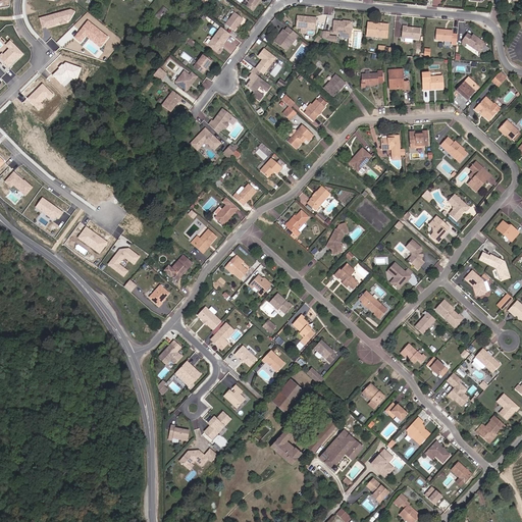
[(259,0),(246,0),(245,2),(248,4),(246,7),(251,11),(254,8),(253,7),(258,1),(259,1),(259,0)]
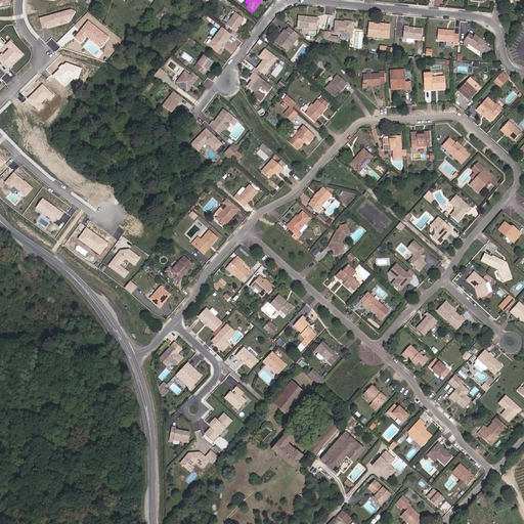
[(37,19),(40,29),(51,27),(51,25),(58,24),(64,22),(67,22),(69,23),(73,15),(68,12),(37,19)]
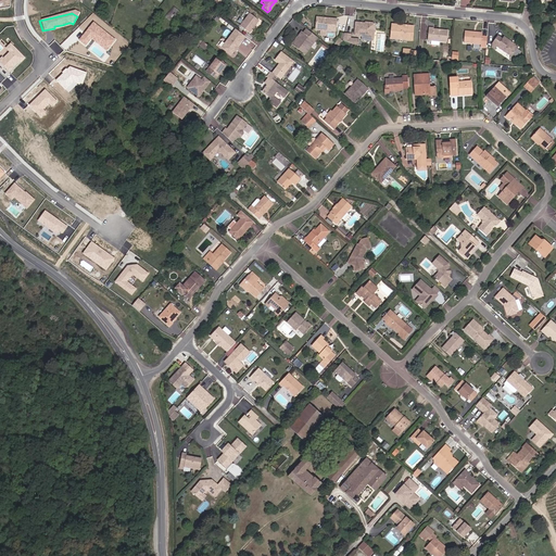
[(249,13),(245,17),(239,26),(248,33),(257,21),(249,13)]
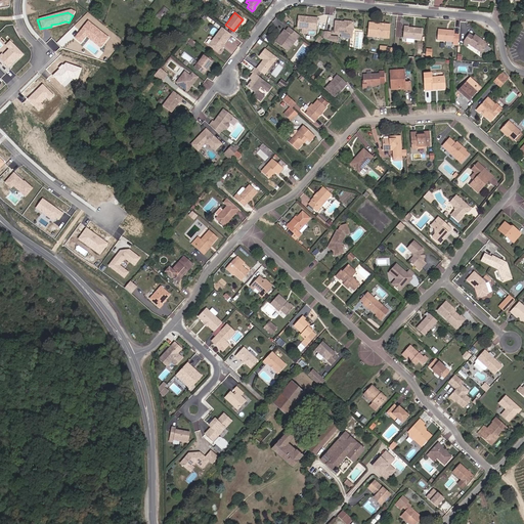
[(231,16),(227,13),(221,22),(225,25),(231,16)]
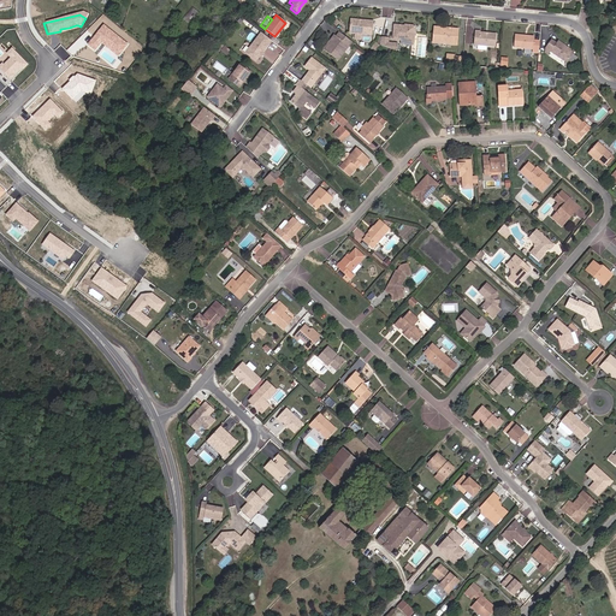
[(372,22),(350,19),(349,33),(371,35),(372,22)]
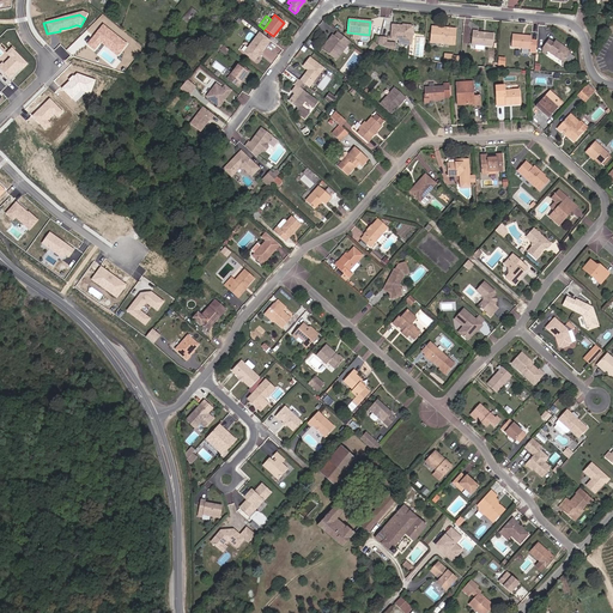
[(400,26),(389,25),(388,38),(396,40),(396,43),(411,46),(411,36),(413,35),(413,34),(412,31),(412,28),(411,26),(400,25),(400,26)]
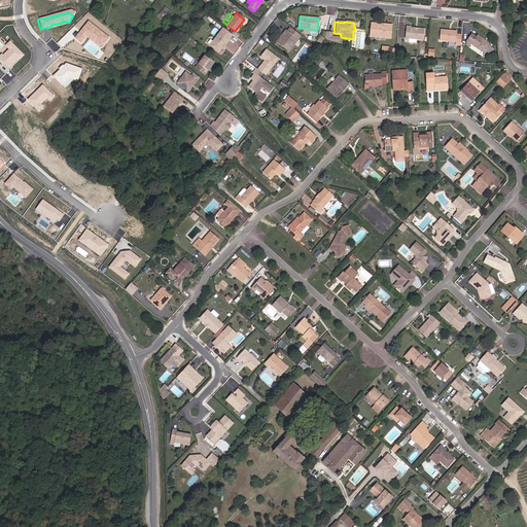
[(102,46),(107,40),(86,24),(73,41),(79,45),(84,38),(86,38),(96,45),(98,43),(102,46)]
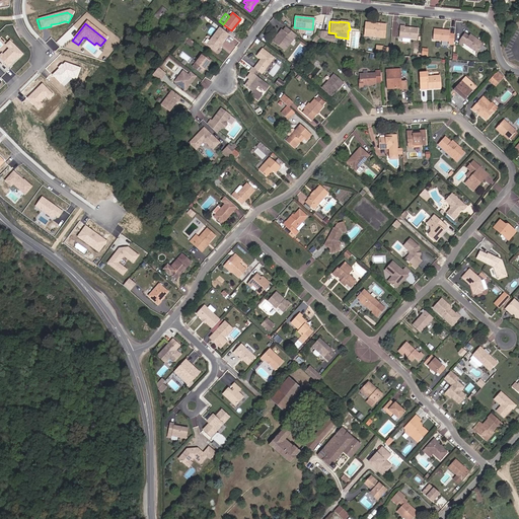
[(383,39),(385,25),(365,23),(364,34),(370,35),(370,38),(383,39)]
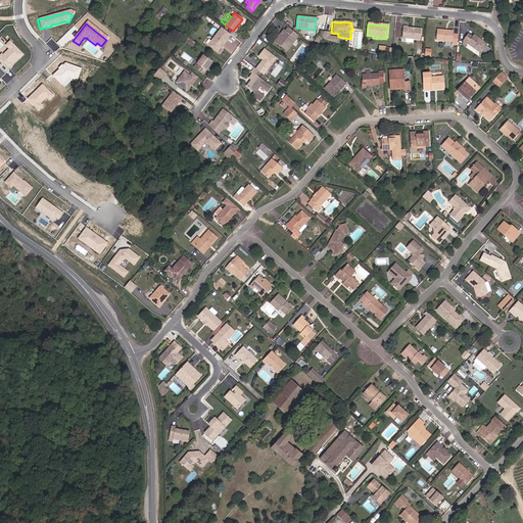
[(298,35),(287,27),(285,31),(283,29),(274,41),(284,49),(289,42),(291,44),(298,35)]
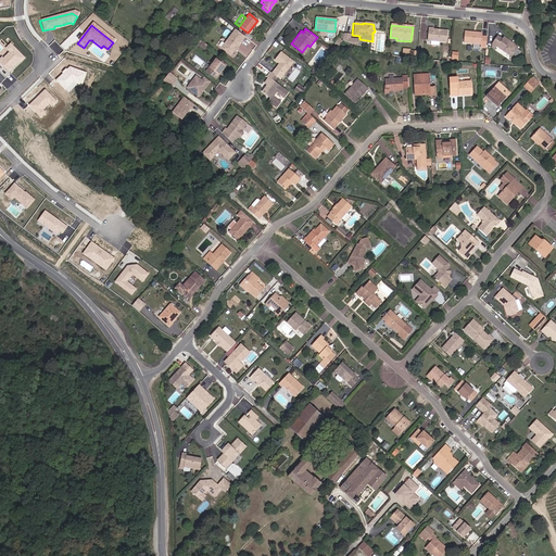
[(432,29),(427,28),(426,41),(445,42),(446,32),(431,30),(432,29)]
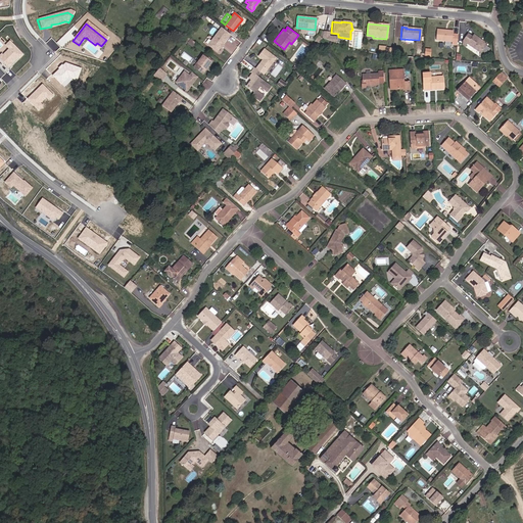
[(229,34),(221,28),(207,46),(217,52),(221,47),(220,46),(221,44),(222,45),(229,34)]
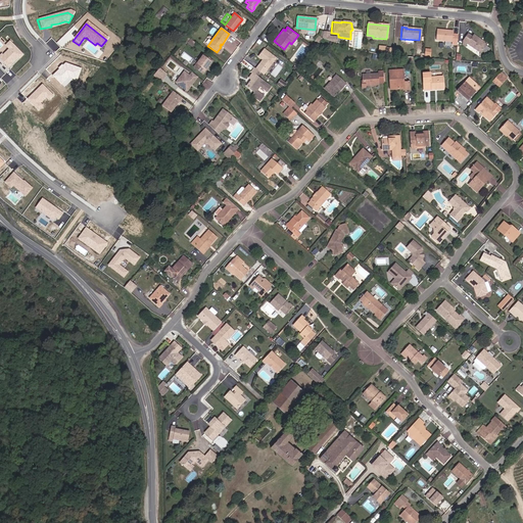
[(457,45),(457,35),(453,35),(453,32),(436,31),(435,41),(452,43),(452,45),(457,45)]
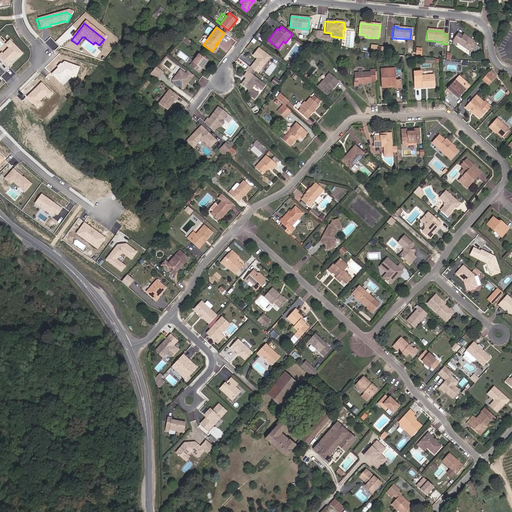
[(476,44),(462,35),(460,38),(456,35),(452,41),(451,44),(455,46),(456,44),(470,53),(476,44)]
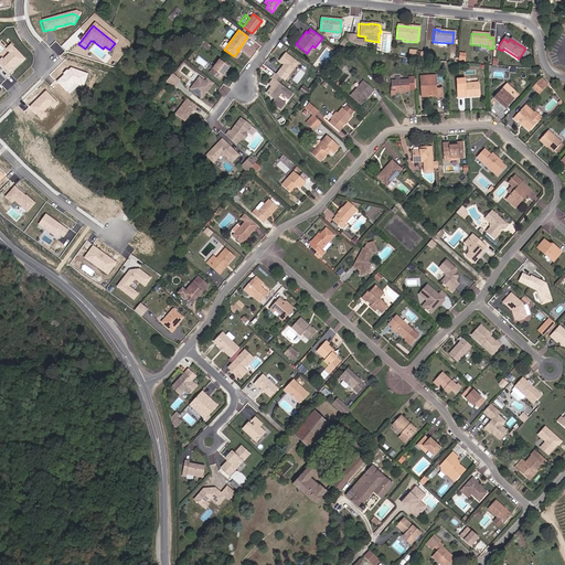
[(103,51),(103,49),(93,41),(92,42),(103,51)]
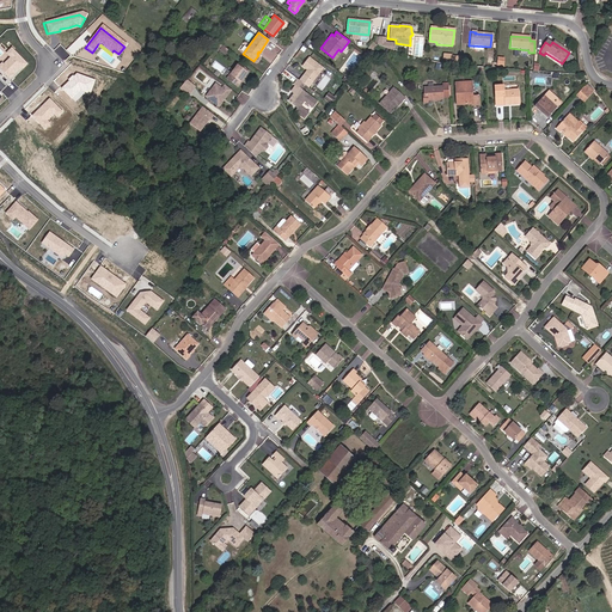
[(1,63),(0,63),(0,69),(8,79),(12,75),(12,74),(19,67),(20,69),(26,65),(11,49),(6,54),(10,57),(2,65),(1,63)]
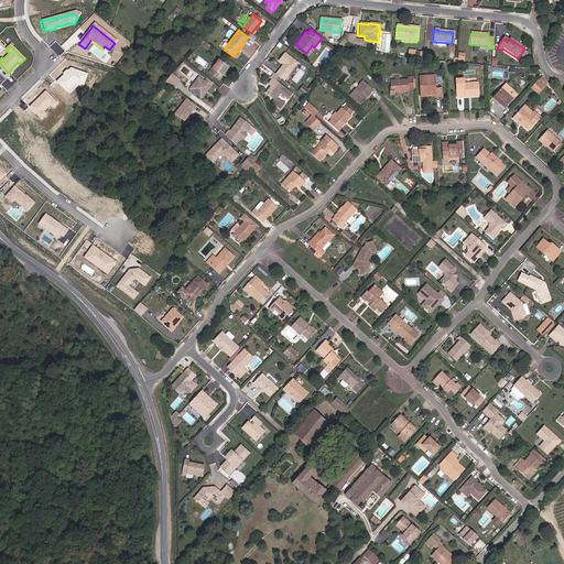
[(296,63),(283,53),(278,61),(282,64),(282,66),(281,66),(279,69),(286,75),(296,63)]
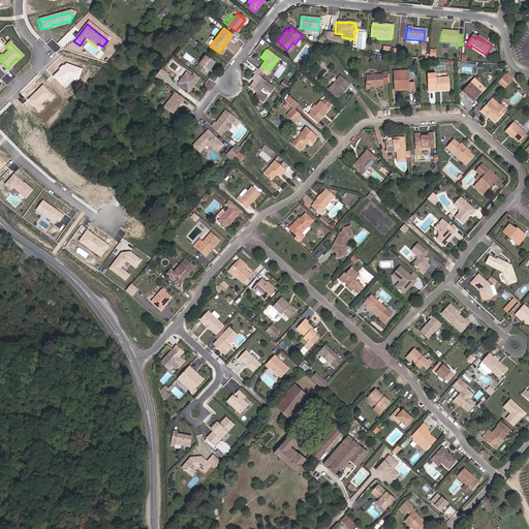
[(214,63),(206,56),(195,68),(204,75),(214,63)]
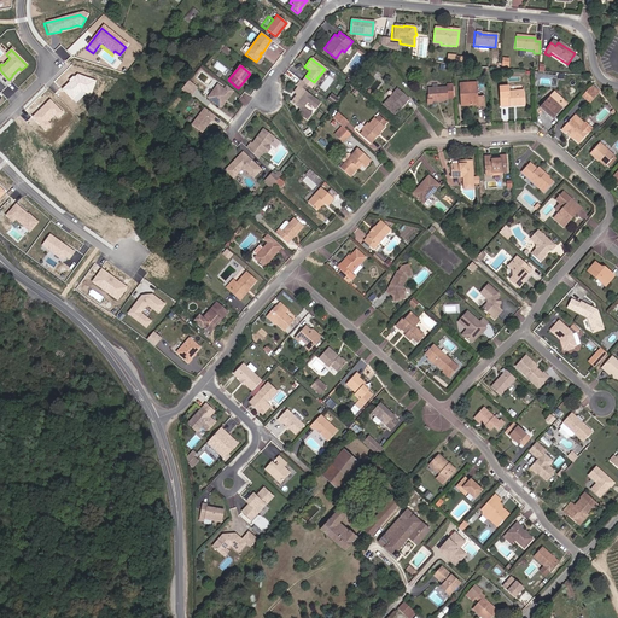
[(77,76),(62,91),(71,100),(80,92),(89,95),(94,82),(77,76)]
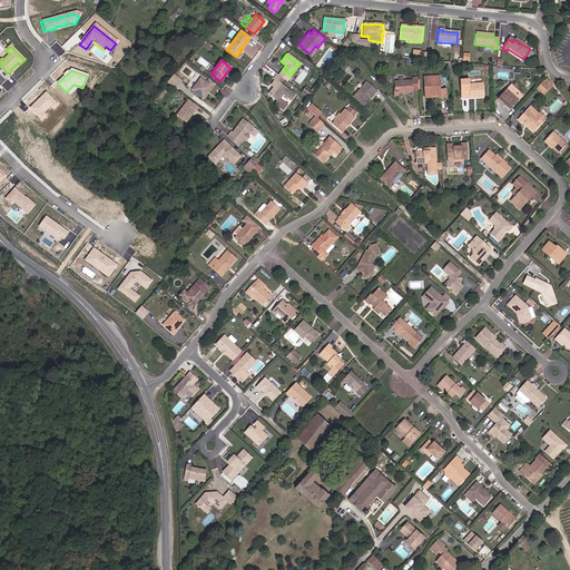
[(172,75),(166,82),(174,89),(179,80),(172,75)]
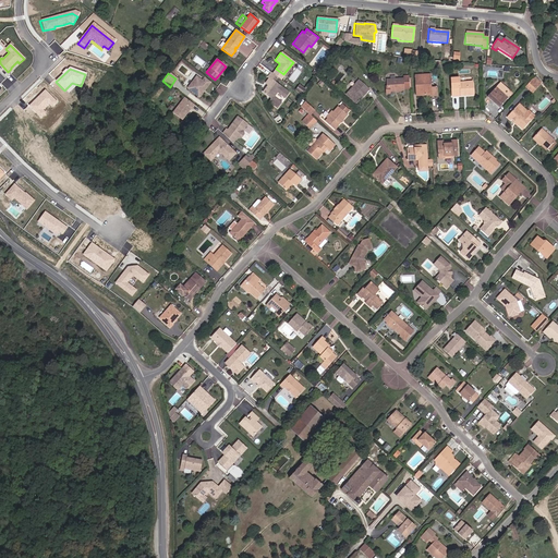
[(277,77),(270,73),(267,77),(268,79),(264,84),(267,86),(262,93),(270,99),(268,102),(276,109),(280,104),(273,97),(276,93),(283,98),(288,94),(273,82),(277,77)]
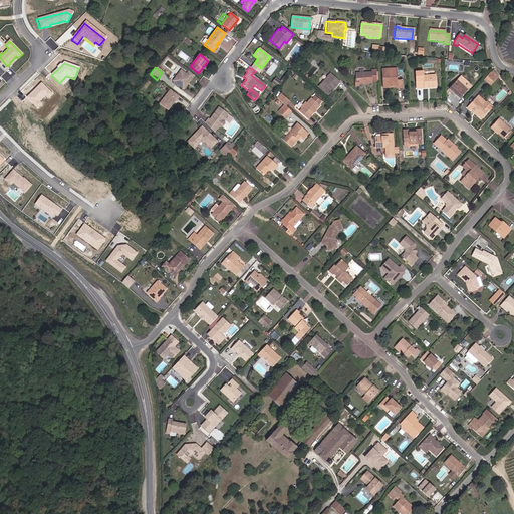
[(384,78),(386,89),(395,88),(395,90),(401,89),(400,82),(396,82),(395,69),(380,70),(381,78),(384,78)]
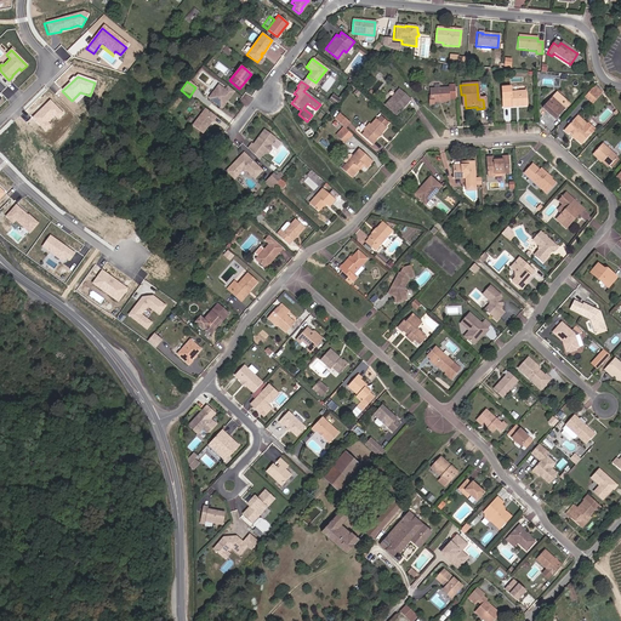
[(217,86),(208,100),(221,109),(233,91),(227,87),(224,91),(217,86)]
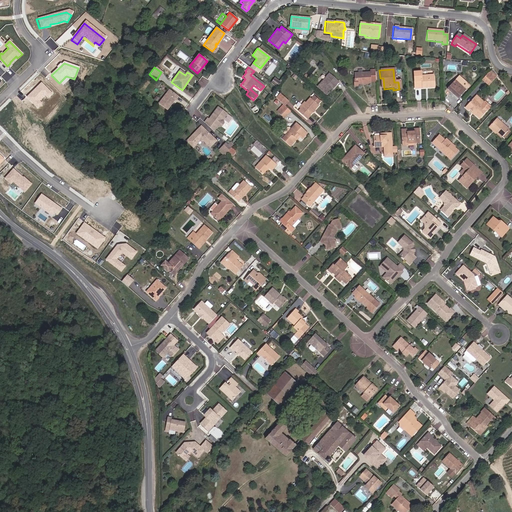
[(426,86),(427,88),(433,88),(433,75),(420,75),(420,72),(413,72),(414,89),(421,89),(421,86),(426,86)]
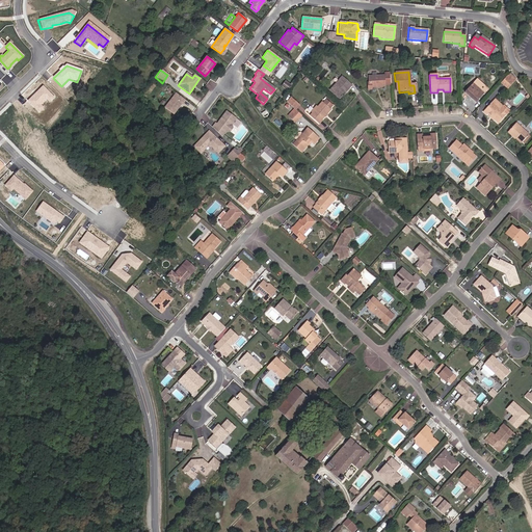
[(376,88),(379,88),(383,88),(383,77),(368,79),(368,83),(366,83),(367,90),(372,90),(372,89),(376,88)]
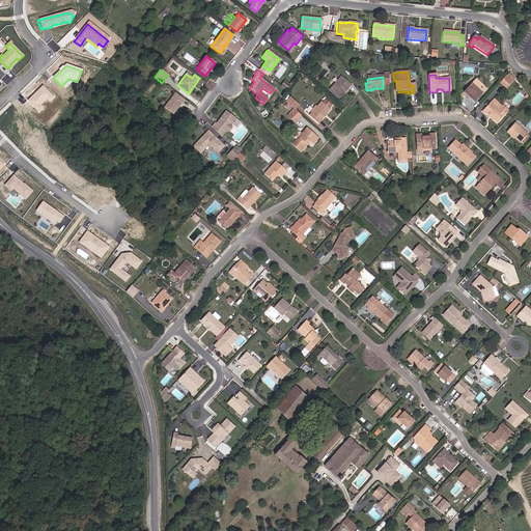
[(341,92),(343,94),(350,87),(340,78),(328,91),(336,99),(339,94),(341,92)]
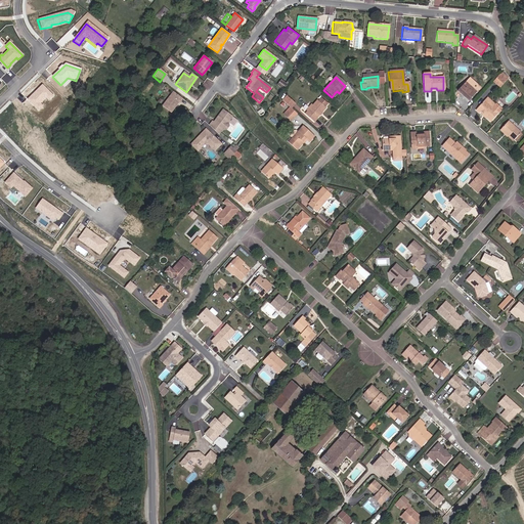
[(499,77),(493,83),(499,88),(506,82),(499,77)]
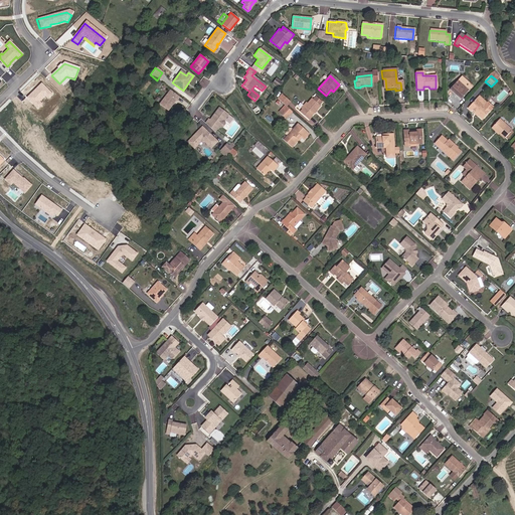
[(282,83),(276,78),(272,83),(278,89),(282,83)]
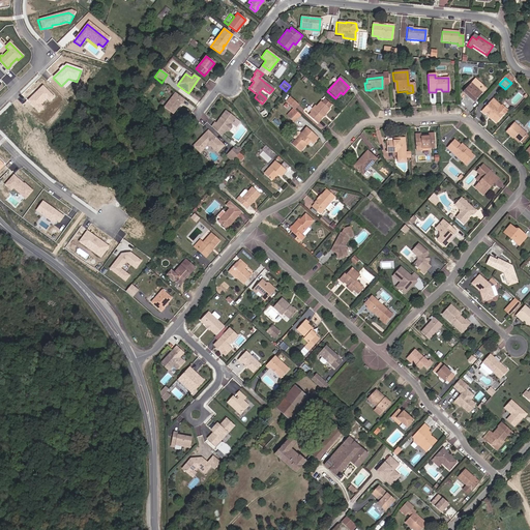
[(471,83),(463,91),(474,102),(482,94),(471,83)]
